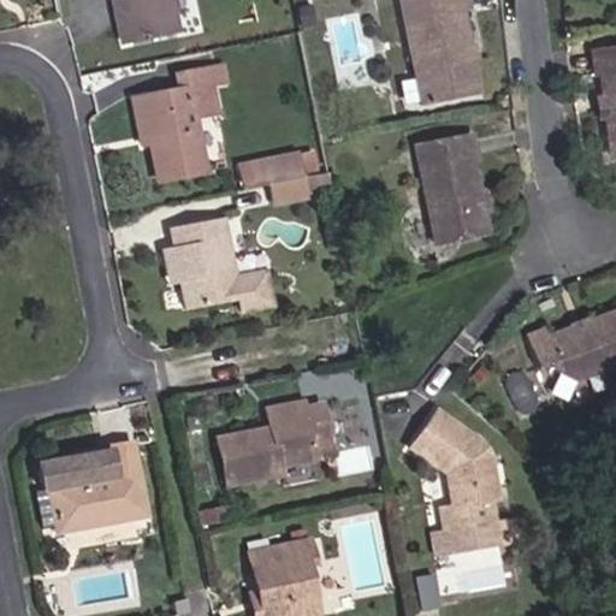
[(131,43),(122,0),(110,0),(120,46),(131,43)]
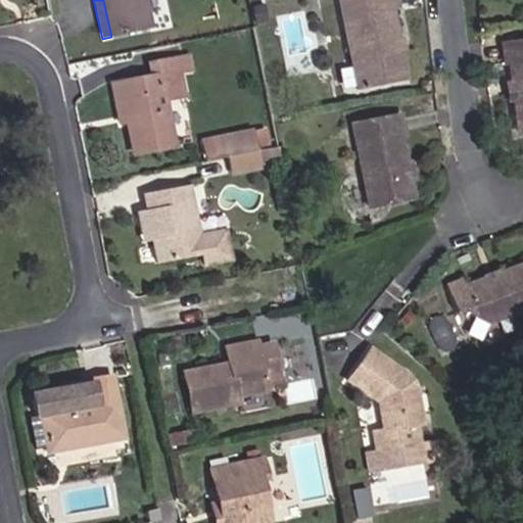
[(103,0),(111,37),(150,30),(143,0),(103,0)]
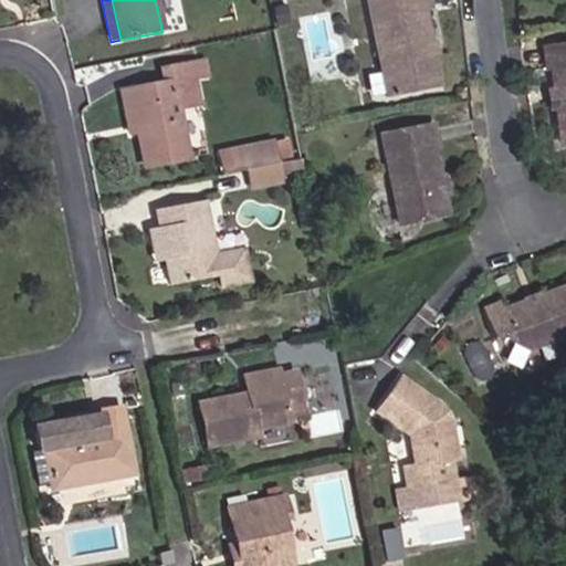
[(367,0),(386,98),(437,88),(430,55),(428,44),(421,11),(429,10),(426,0),(367,0)]
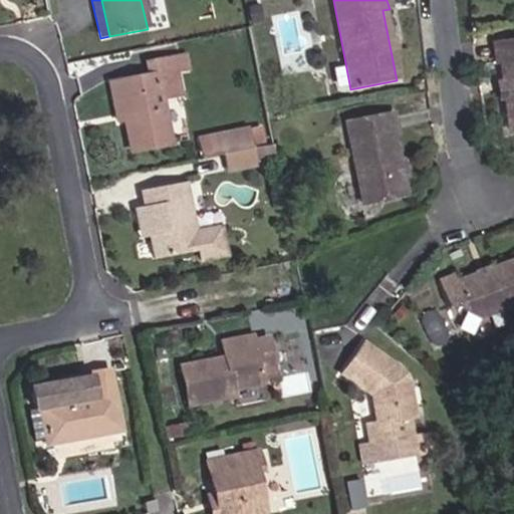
[(513,131),(513,41),(498,43),(508,132),(513,131)]
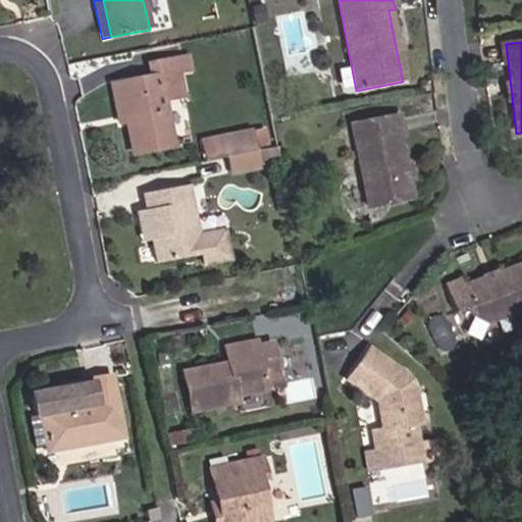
[(187,67),(185,55),(148,62),(150,74),(175,69),(187,67)]
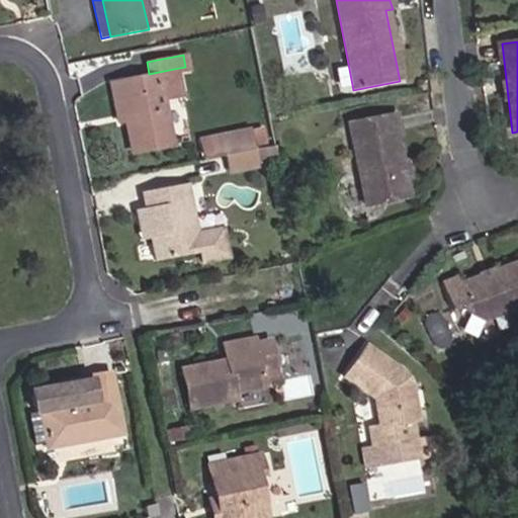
[(179,96),(174,69),(149,74),(116,80),(124,122),(132,153),(170,146),(161,99),(179,96)]
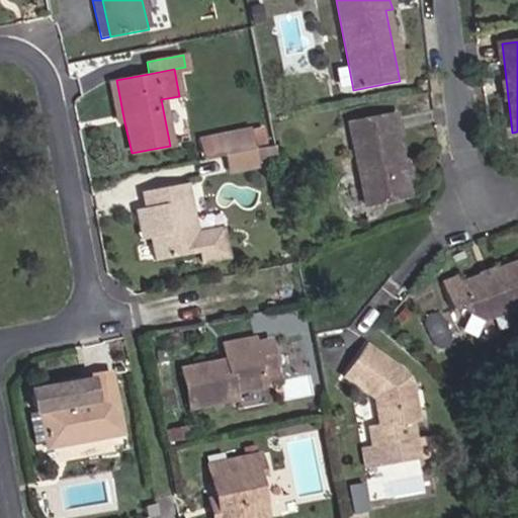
[(124,122),(116,80),(109,81),(117,124),(124,122)]
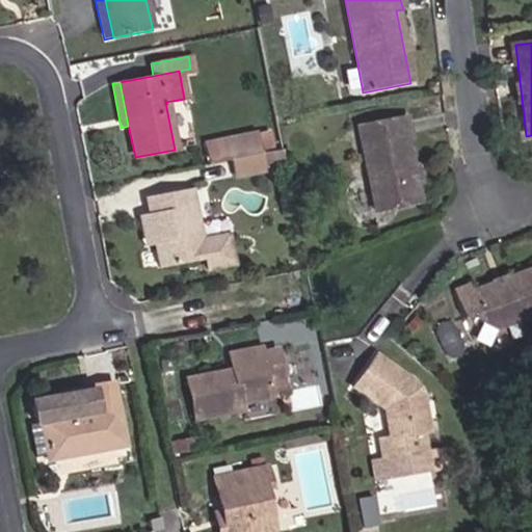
[(402,137),(408,136),(404,118),(356,128),(373,211),(415,204),(410,184),(410,183),(407,183),(405,173),(408,171),(408,170),(402,137)]
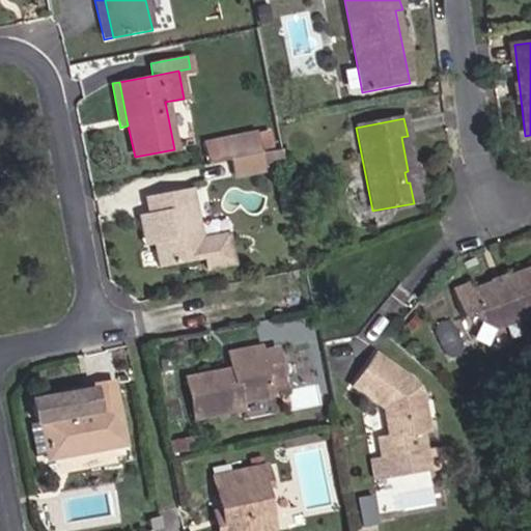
[(272,150),(269,132),(256,134),(260,154),(268,151),(272,150)]
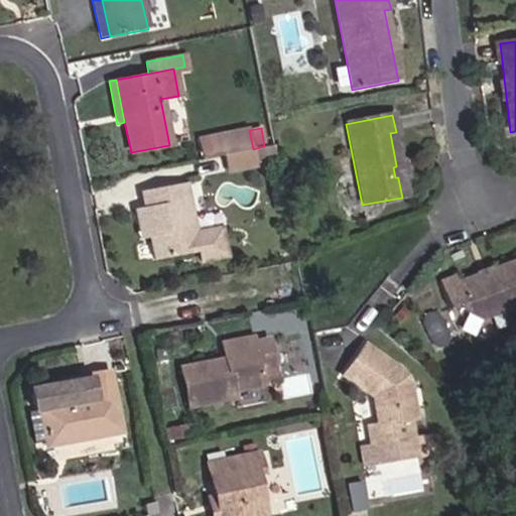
[(253,149),(249,130),(219,136),(223,155),(253,149)]
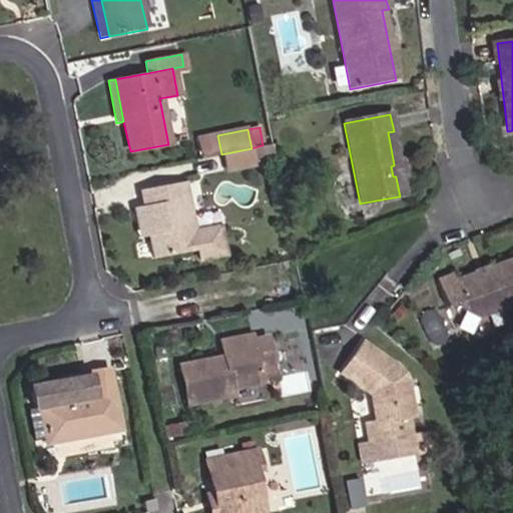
[(221,154),(217,135),(196,140),(200,158),(221,154)]
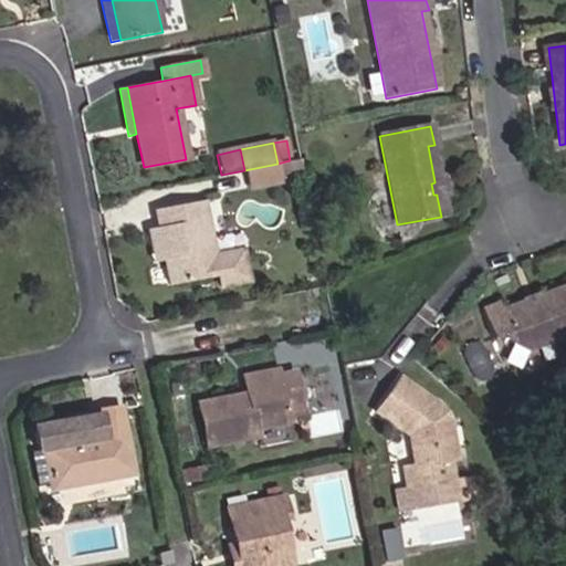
[(301,173),(299,159),(290,160),(285,161),(289,176),(301,173)]
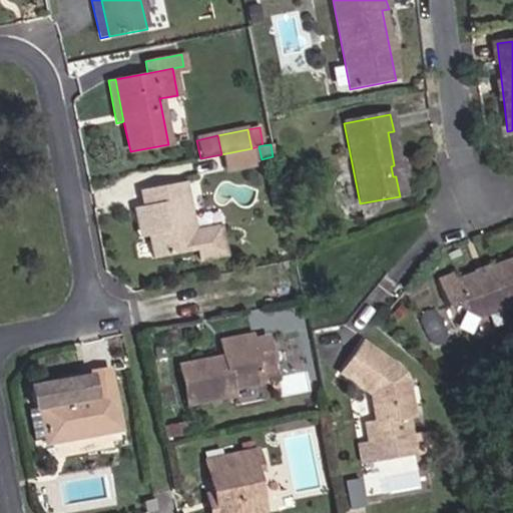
[(262,159),(259,146),(251,148),(253,160),(262,159)]
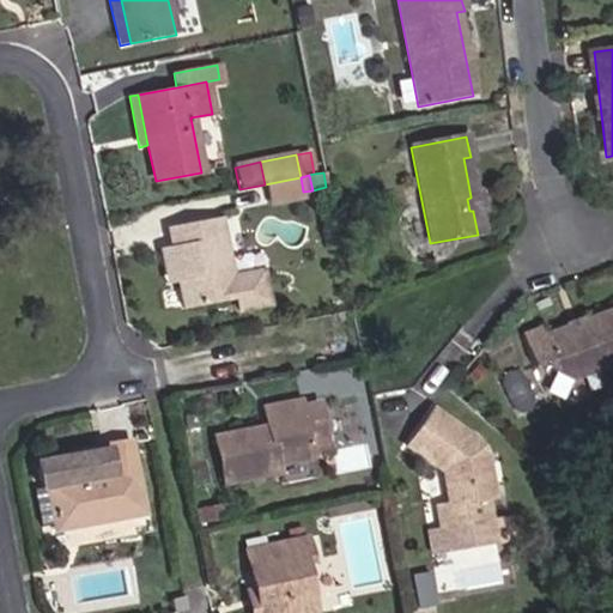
[(305,200),(303,192),(301,177),(265,184),(268,207),(305,200)]
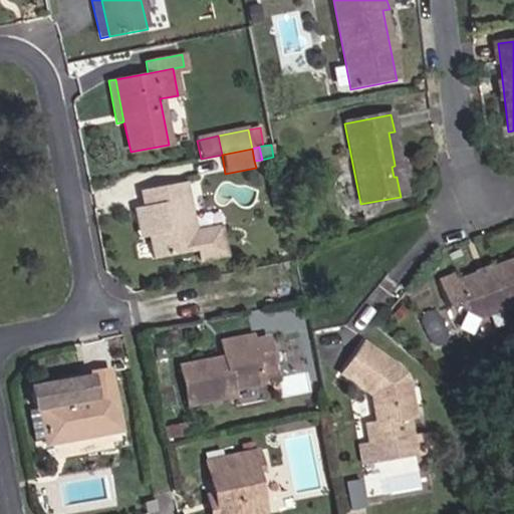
[(402,177),(399,164),(395,165),(395,166),(392,167),(394,177),(397,177),(397,178),(402,177)]
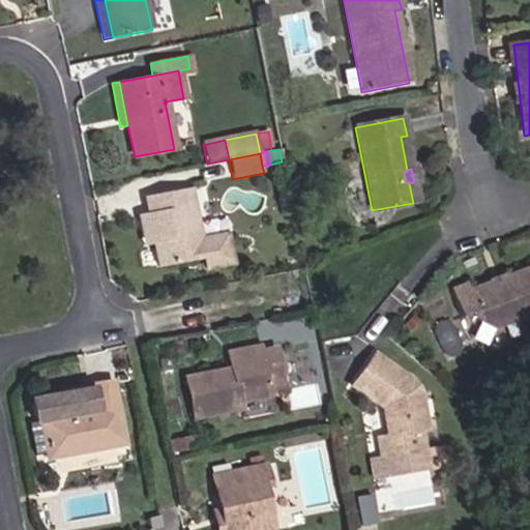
[(199,240),(188,188),(144,198),(147,213),(143,214),(149,245),(153,244),(157,268),(202,260),(204,270),(231,264),(227,243),(213,246),(212,237),(199,240)]
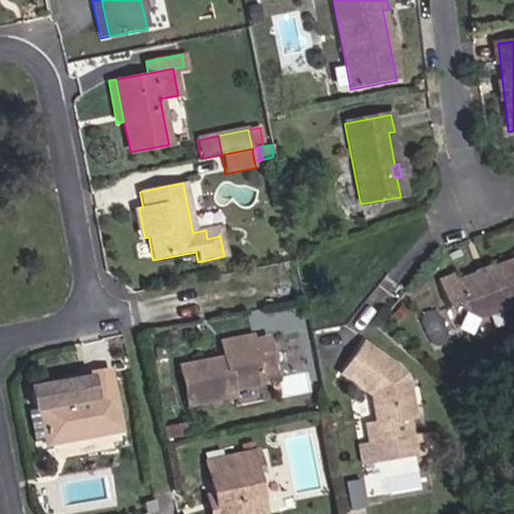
[(145,238),(139,208),(134,209),(140,239),(145,238)]
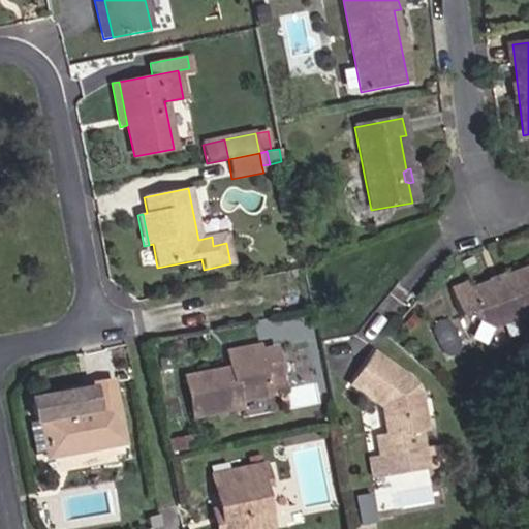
[(226,243),(225,235),(212,237),(213,246),(226,243)]
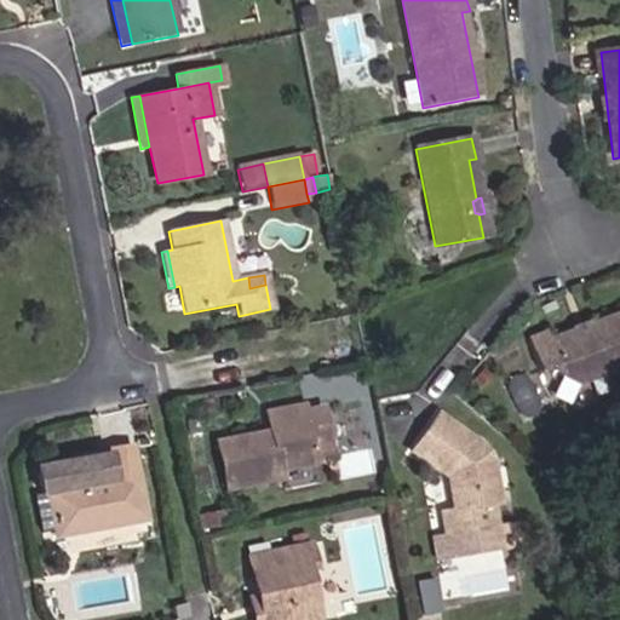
[(619,368),(619,311),(549,338),(546,333),(527,342),(539,372),(556,366),(561,377),(578,384),(619,368)]
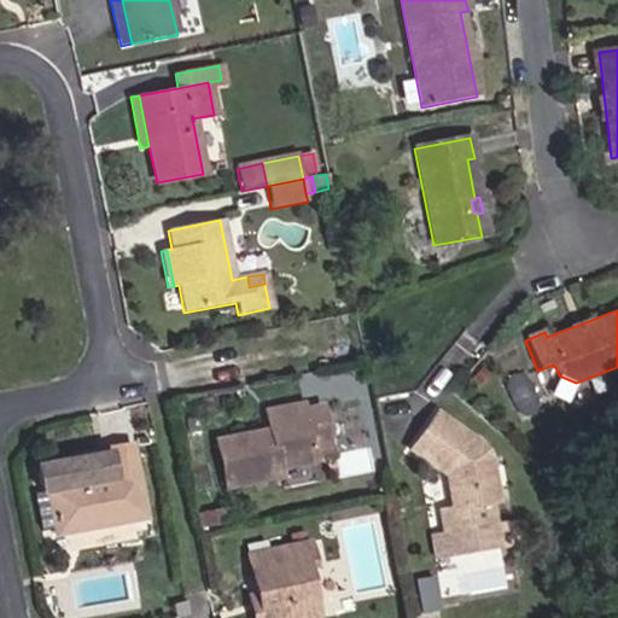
[(303,410),(302,404),(266,413),(268,423),(304,415),(303,410)]
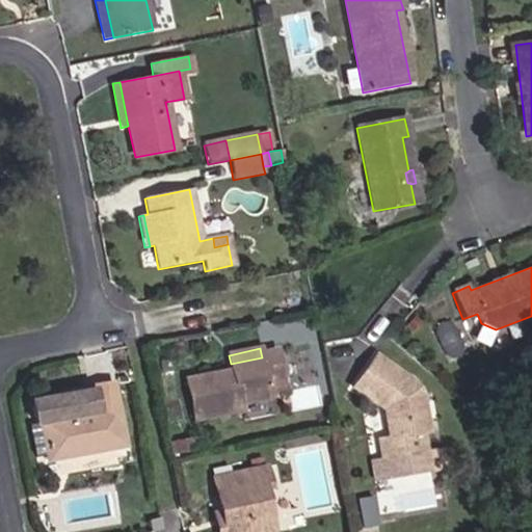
[(282,378),(275,350),(261,353),(262,357),(231,364),(232,371),(233,377),(220,379),(219,374),(186,380),(193,420),(244,409),(242,401),(270,396),(269,394),(267,381),(282,378)]
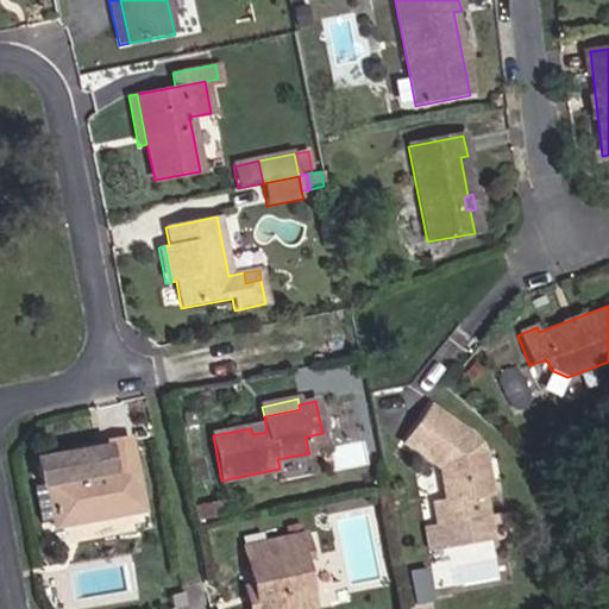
[(471,445),(472,438),(429,407),(405,444),(440,469),(445,501),(433,503),(437,526),(438,526),(487,518),(483,496),(489,495),(482,452),(475,451),(471,445)]
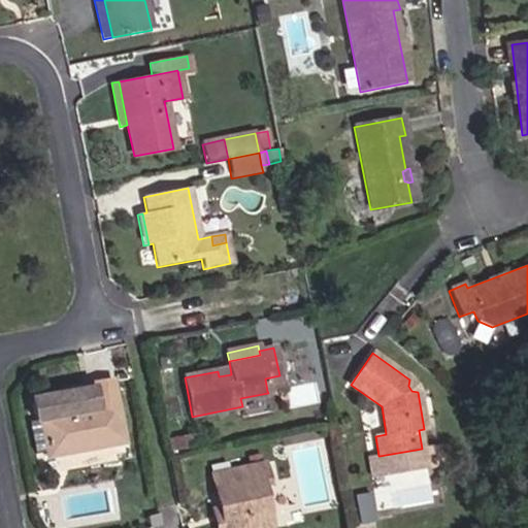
[(282,388),(279,375),(265,378),(267,391),(282,388)]
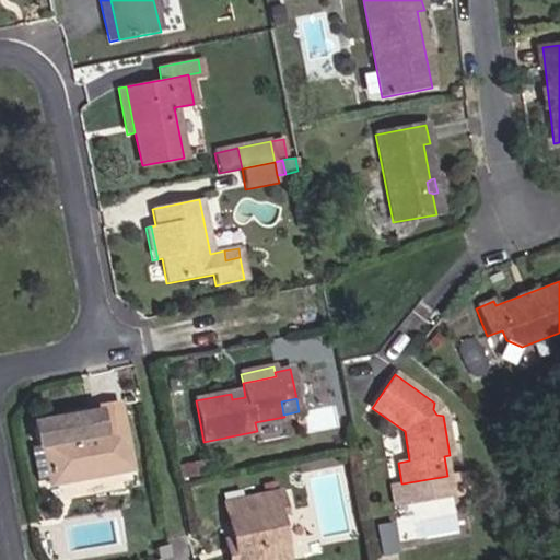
[(130,467),(117,403),(95,407),(95,410),(65,417),(66,422),(32,429),(36,448),(43,447),(50,483),(130,467)]
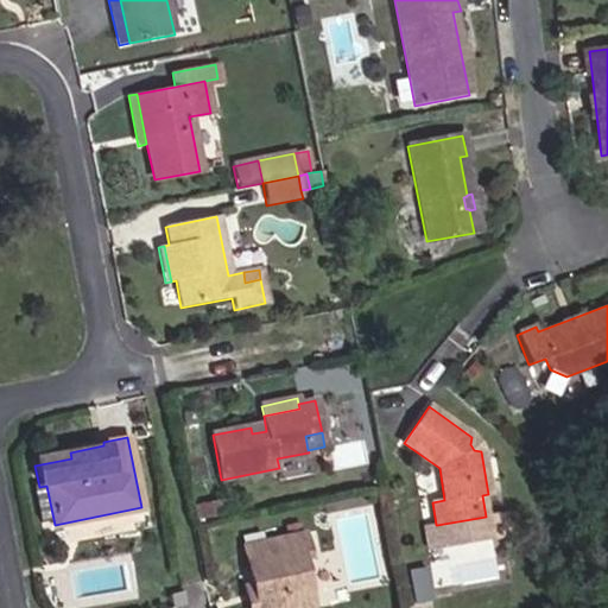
[(481,451),(472,437),(470,444),(474,450),(481,451)]
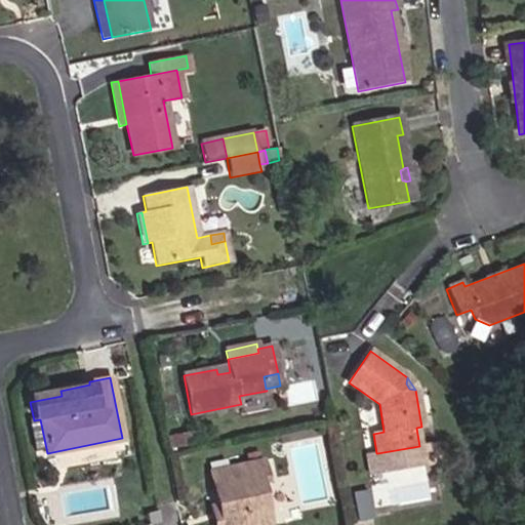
[(380,471),(377,453),(376,453),(368,455),(371,473),(380,471)]
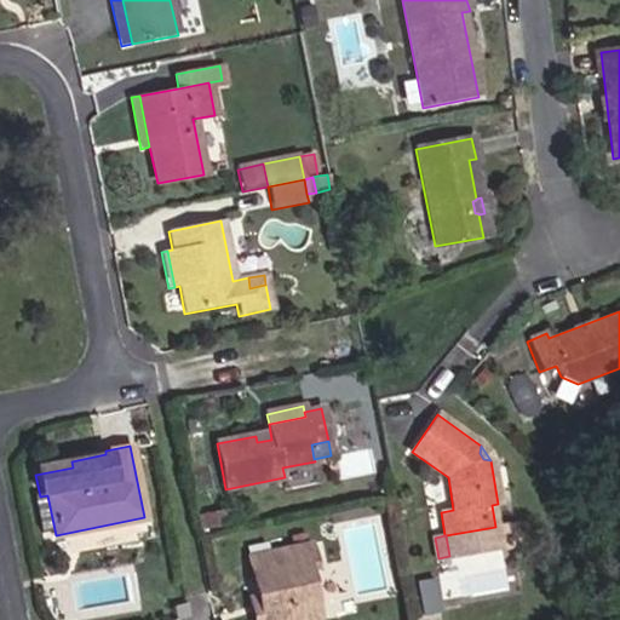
[(314,567),(309,545),(248,558),(257,598),(259,612),(252,613),(253,619),(317,619),(314,604),(309,583),(306,569),(314,567)]
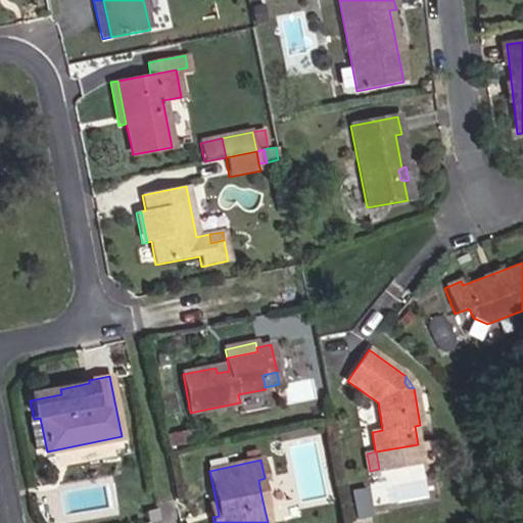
[(268,490),(265,478),(258,480),(260,491),(268,490)]
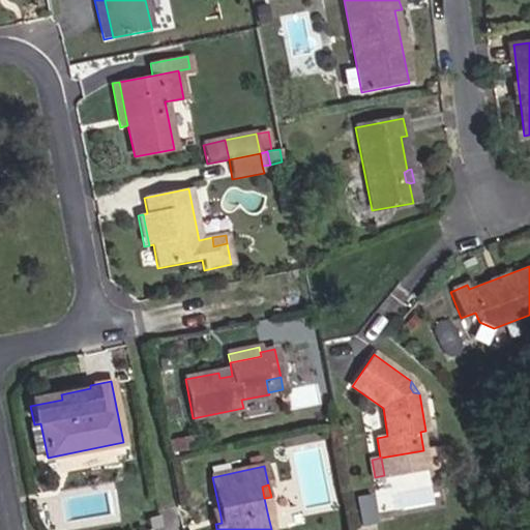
[(222,523),(219,511),(213,512),(215,524),(222,523)]
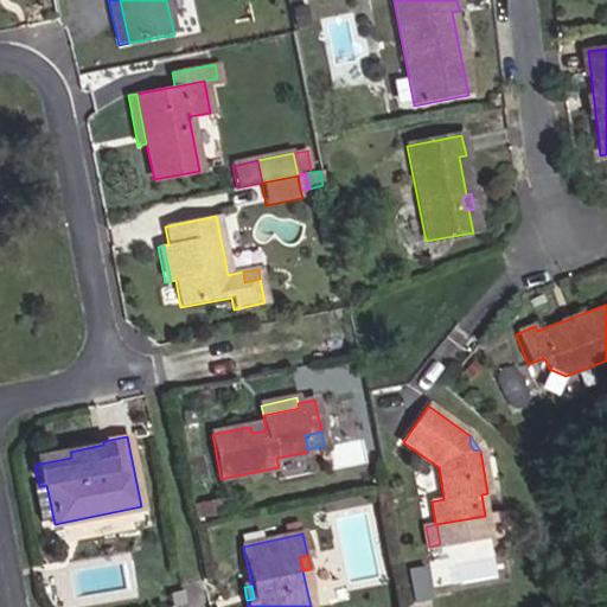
[(321,606),(328,606),(325,588),(307,592),(311,606),(321,606)]
